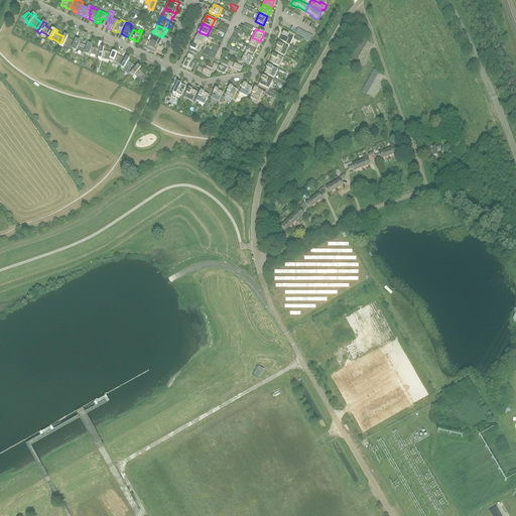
[(203,44),(206,37),(209,38),(210,37),(207,35),(199,32),(195,40),(203,44)]
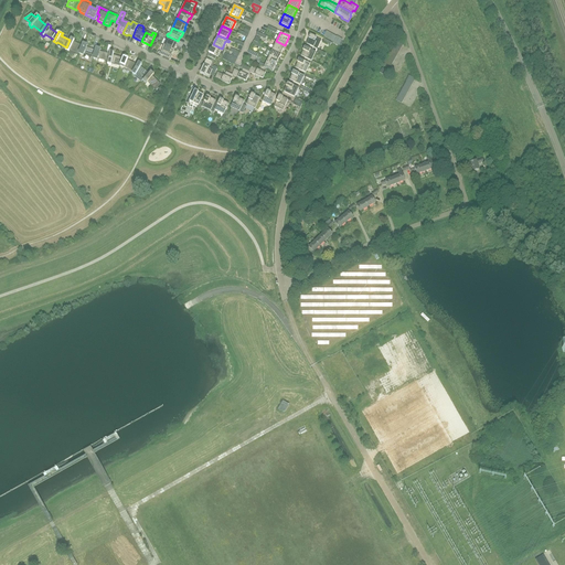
[(317,50),(321,40),(311,35),(307,44),(317,50)]
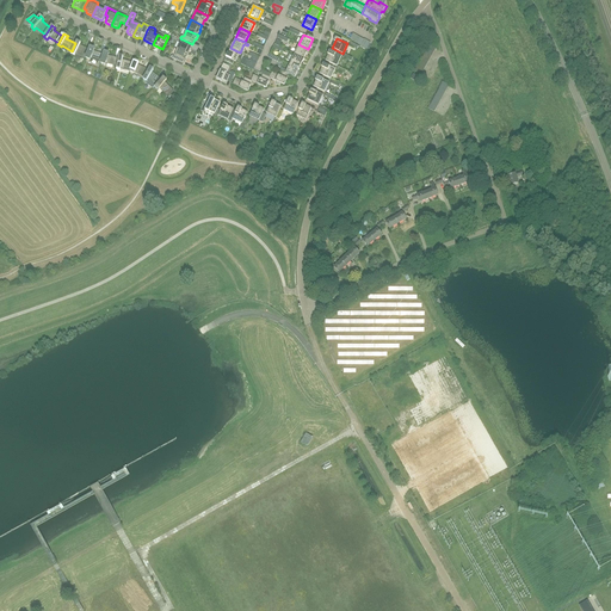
[(190,49),(192,44),(183,39),(181,39),(178,49),(189,54),(191,49),(190,49)]
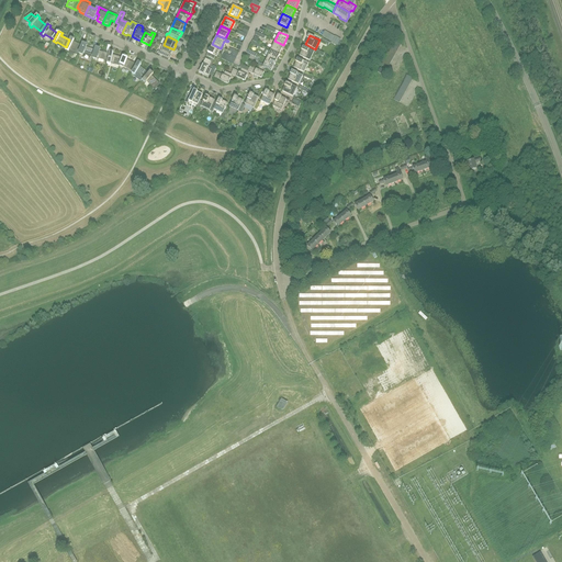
[(337,45),(340,40),(334,36),(332,43),(337,45)]
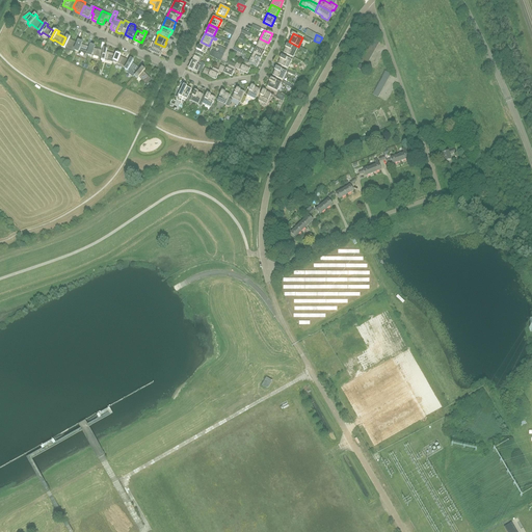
[(78,44),(78,43),(70,40),(70,37),(67,35),(65,37),(62,45),(61,47),(64,49),(65,47),(75,51),(78,44)]
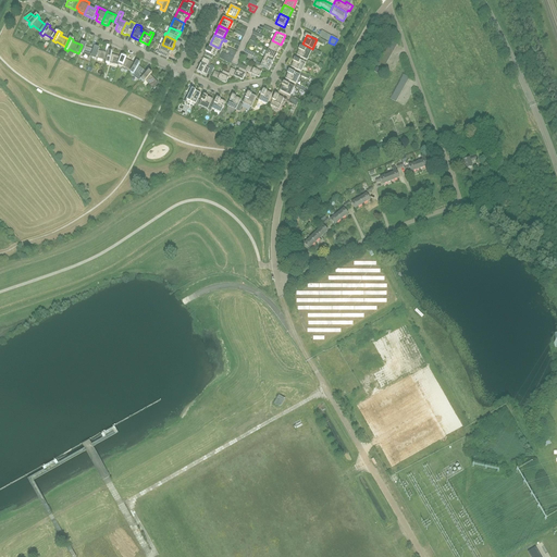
[(277,53),(281,45),(272,40),(269,49),(277,53)]
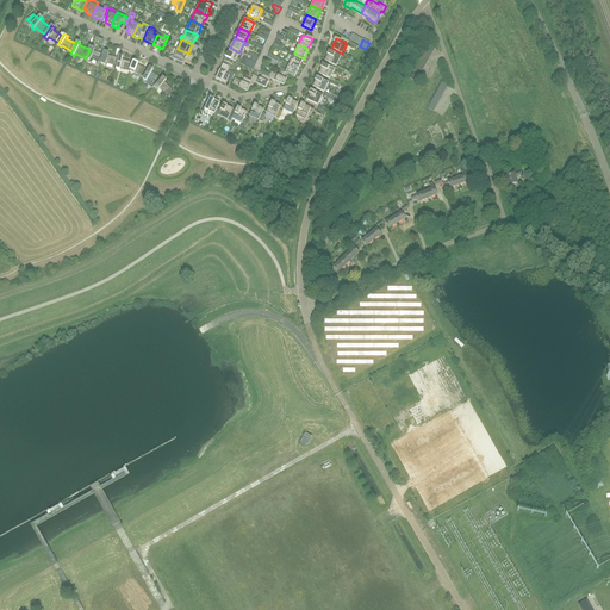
[(101,62),(104,55),(93,51),(94,49),(91,48),(89,49),(89,50),(86,58),(89,60),(91,58),(101,62)]
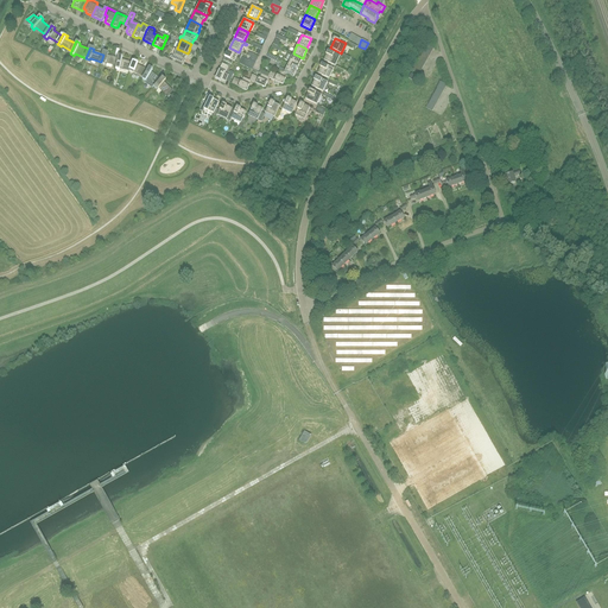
[(225,57),(233,61),(234,62),(239,52),(229,48),(225,57)]
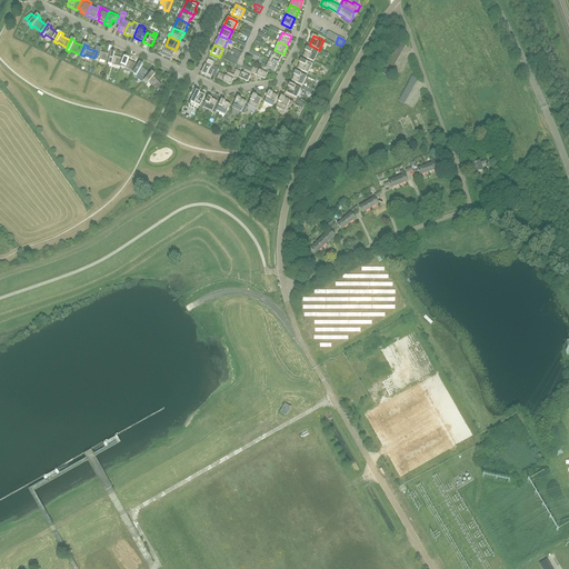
[(173,56),(176,50),(166,46),(162,51),(161,51),(160,52),(159,52),(159,53),(171,60),(173,55),(173,56)]
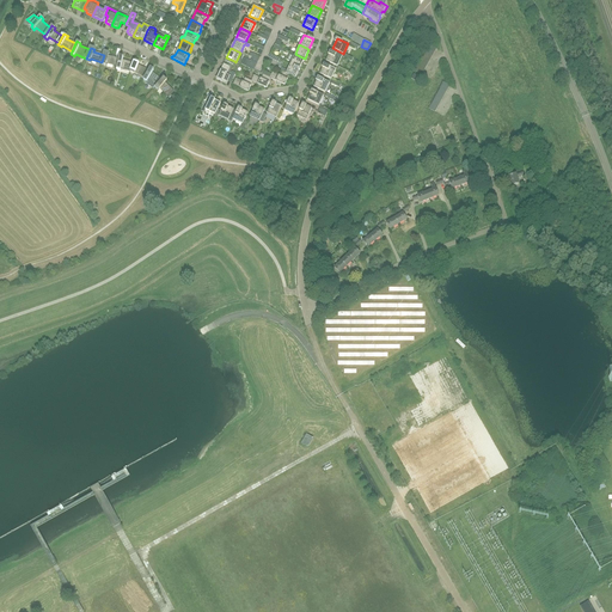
[(337,67),(342,56),(330,51),(326,61),(337,67)]
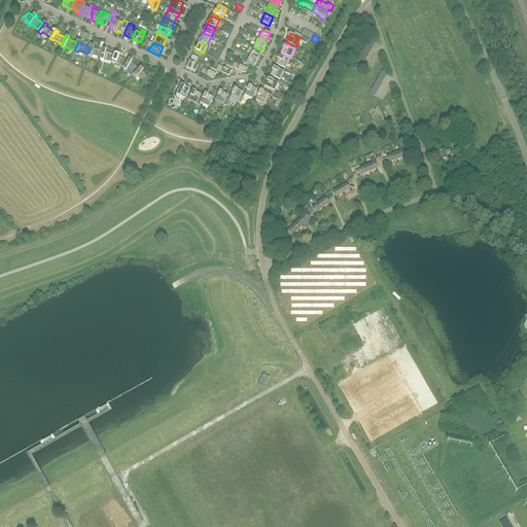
[(101,58),(102,50),(93,48),(94,46),(91,45),(90,47),(88,54),(88,56),(91,57),(91,55),(101,58)]
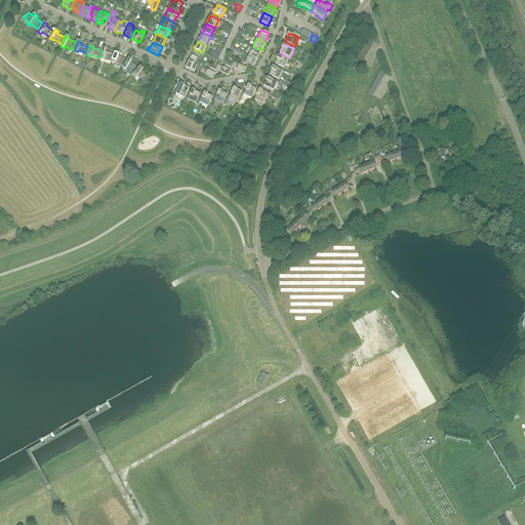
[(257,58),(261,50),(253,46),(252,48),(249,46),(246,51),(249,53),(249,54),(257,58)]
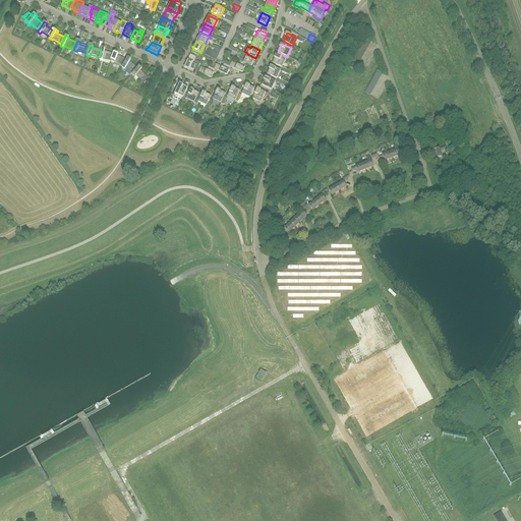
[(112,60),(114,54),(105,51),(105,48),(102,48),(101,50),(100,57),(99,59),(103,60),(103,58),(112,60)]
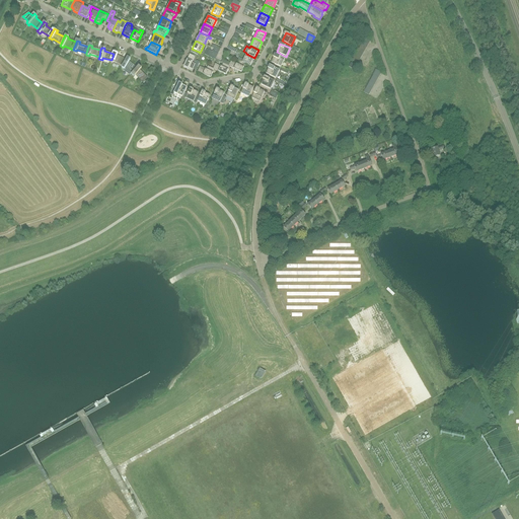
[(123,66),(127,60),(118,55),(118,53),(115,52),(114,54),(112,60),(110,62),(115,63),(115,62),(123,66)]
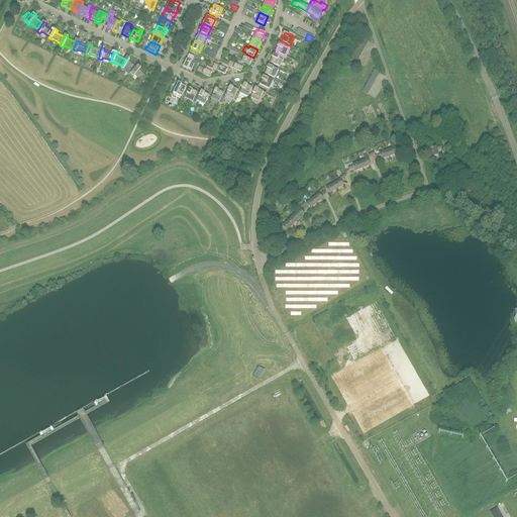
[(195,64),(191,63),(194,57),(189,54),(183,67),(191,71),(193,68),(195,64)]
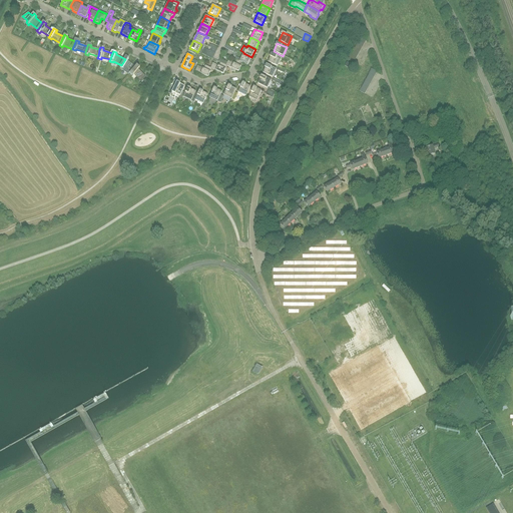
[(247,65),(251,57),(243,53),(240,59),(239,61),(242,63),(247,65)]
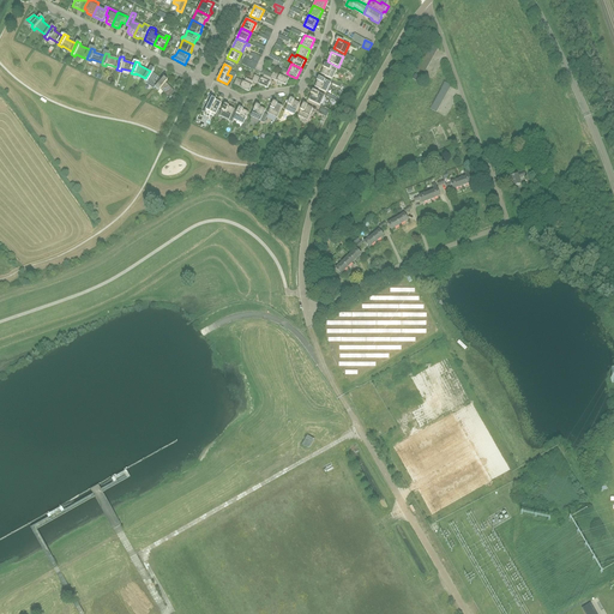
[(332,79),(337,70),(325,65),(321,74),(332,79)]
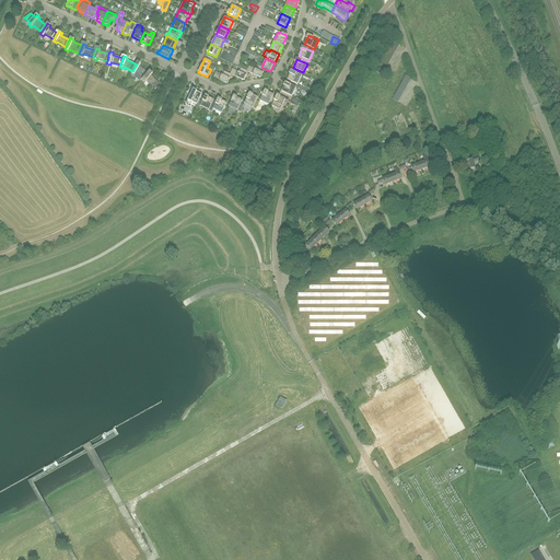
[(142,80),(143,79),(149,72),(139,67),(141,65),(140,63),(141,63),(138,62),(137,65),(132,71),(131,72),(131,73),(133,74),(135,74),(135,77),(141,81),(142,80)]
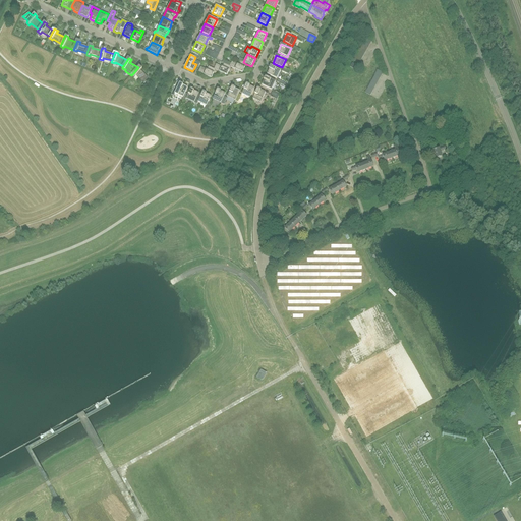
[(227,65),(228,65),(231,67),(242,72),(246,64),(243,62),(239,60),(238,64),(232,61),(231,63),(228,62),(227,64),(227,65)]
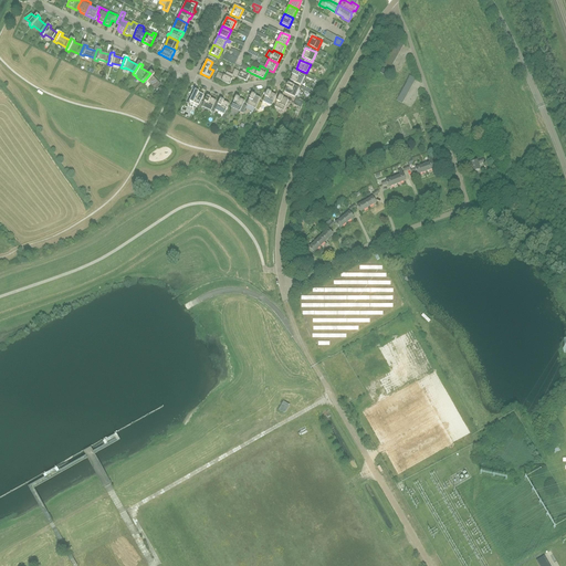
[(248,80),(251,73),(248,71),(247,71),(247,70),(243,69),(242,73),(236,70),(232,75),(234,75),(234,76),(247,82),(248,80)]
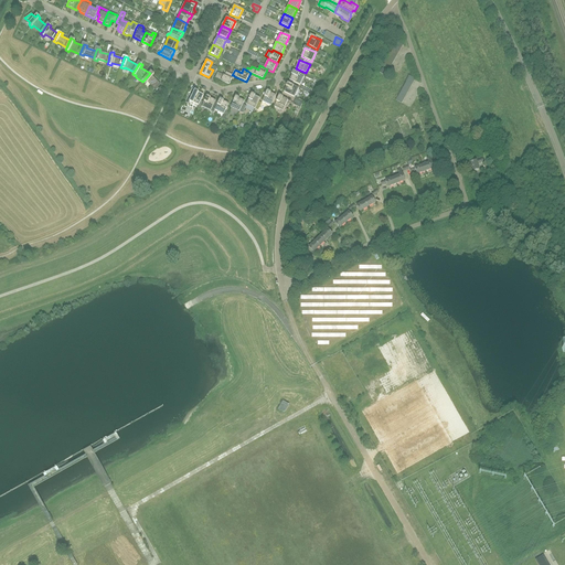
[(300,85),(305,76),(294,71),(289,81),(300,85)]
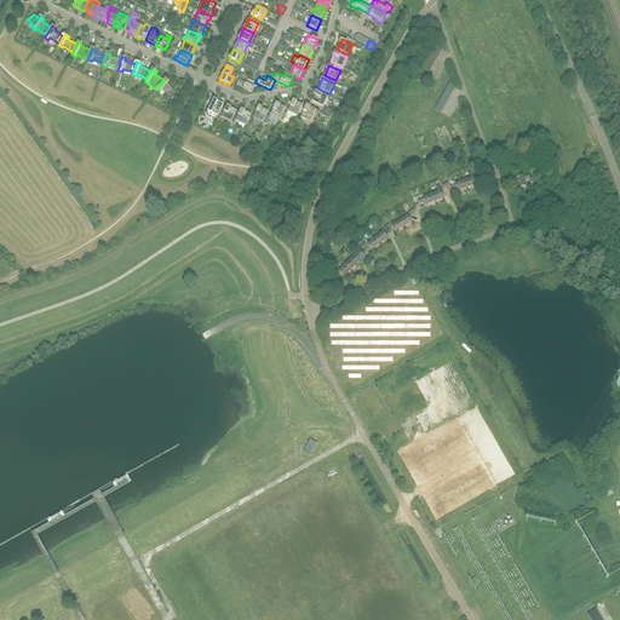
[(176,92),(167,84),(170,81),(166,79),(165,80),(159,87),(158,89),(162,93),(164,92),(170,98),(176,92)]
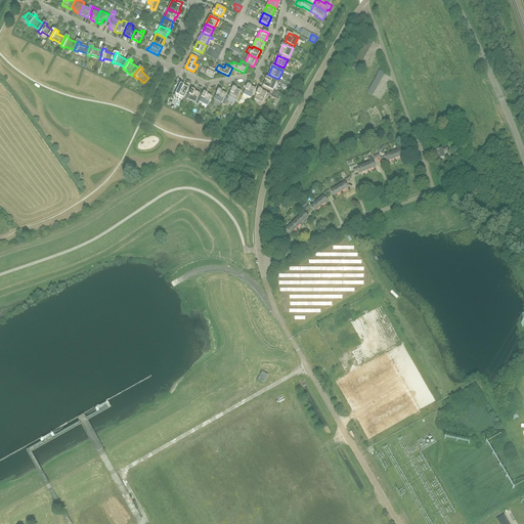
[(213,79),(217,71),(217,70),(215,70),(210,67),(208,70),(202,67),(200,73),(213,79)]
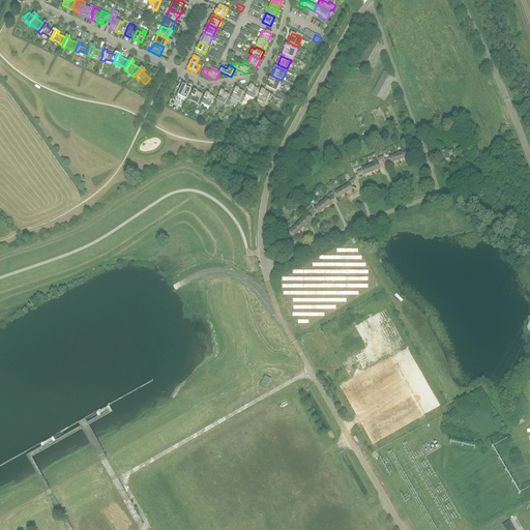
[(276,91),(281,83),(270,78),(266,86),(276,91)]
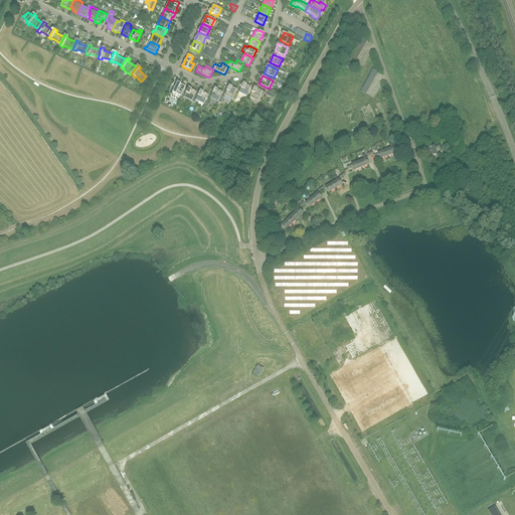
[(346,79),(332,87),(334,92),(353,82),(352,78),(347,80),(346,79)]
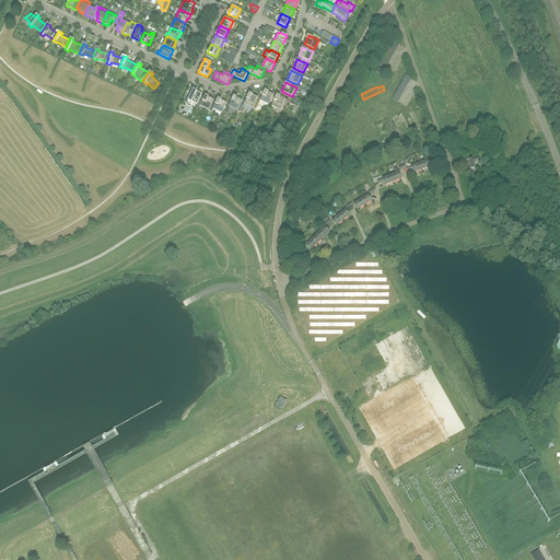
[(199,100),(202,94),(193,90),(190,95),(187,94),(184,102),(187,103),(188,101),(197,105),(199,100)]
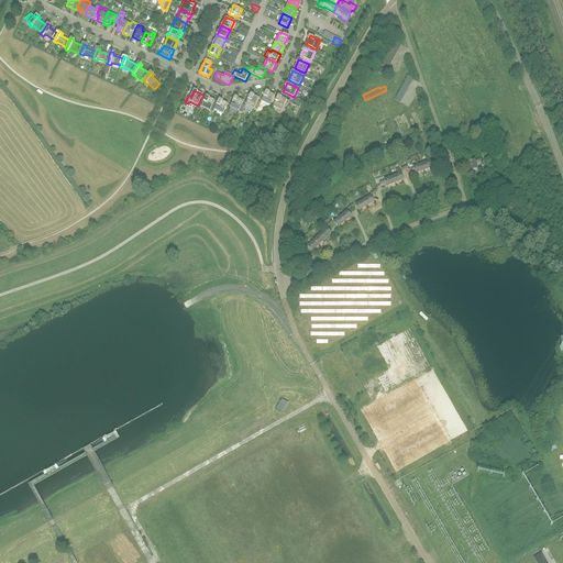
[(269,106),(275,96),(266,91),(261,101),(269,106)]
